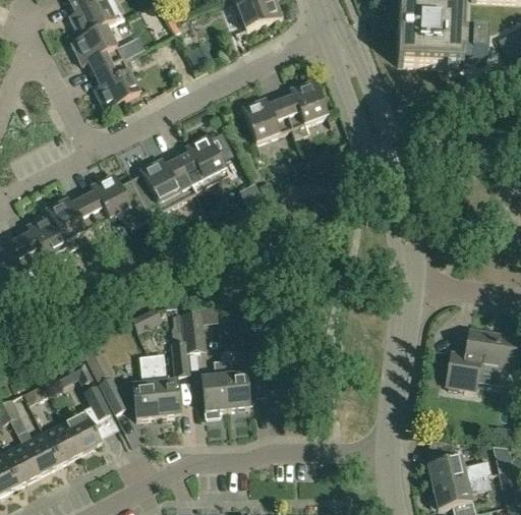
[(70,0),(68,1),(74,12),(68,15),(79,37),(79,38),(105,24),(105,25),(122,17),(113,0),(70,0)]
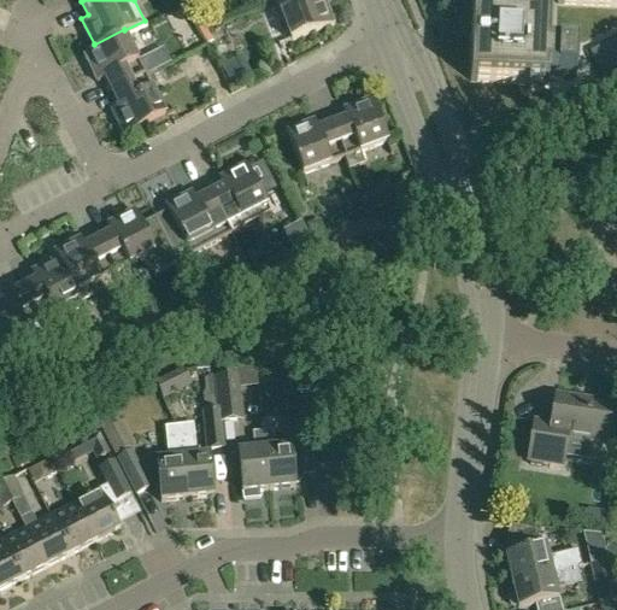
[(276,0),(289,35),(333,19),(324,0),(276,0)]
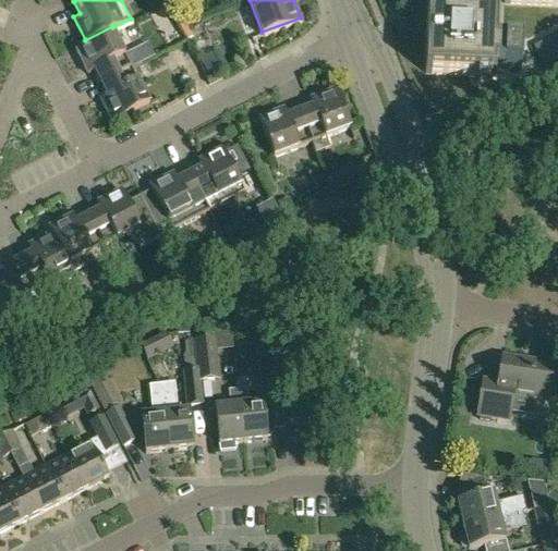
[(428,0),(425,68),(495,71),(496,62),(521,63),(522,38),(497,37),(499,0),(428,0)]
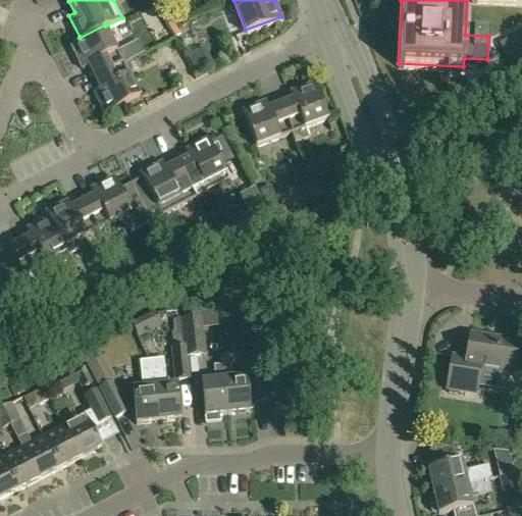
[(80,38),(80,37),(70,41),(83,64),(88,62),(94,72),(121,59),(105,26),(105,24),(80,38)]
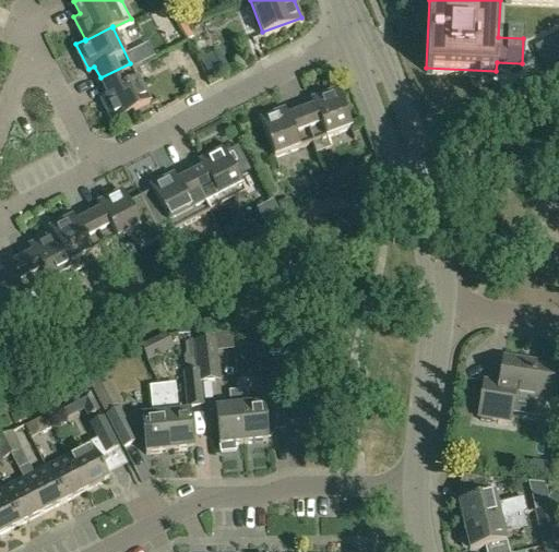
[(558,30),(558,28),(534,40),(545,61),(558,54),(558,30)]
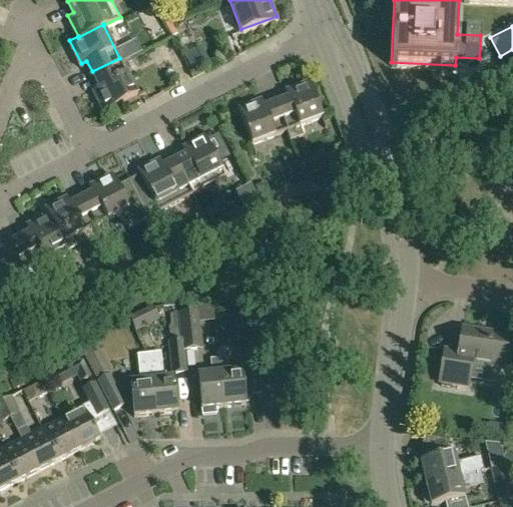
[(191,65),(200,61),(192,45),(184,49),(191,65)]
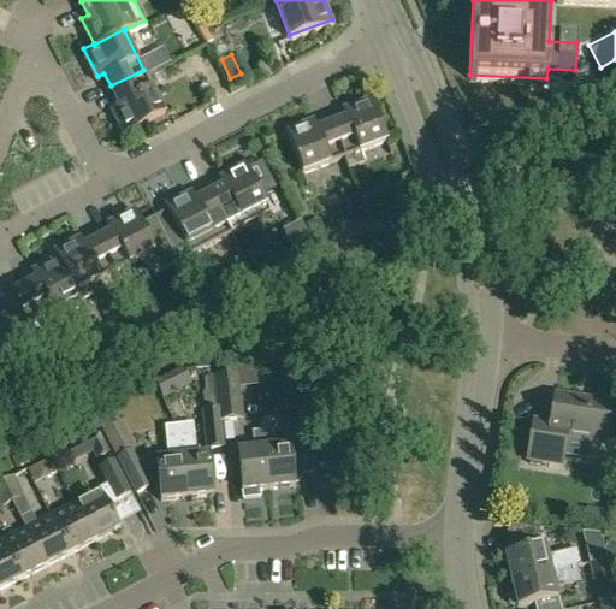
[(124,130),(164,111),(143,70),(111,86),(117,100),(111,104),(124,130)]
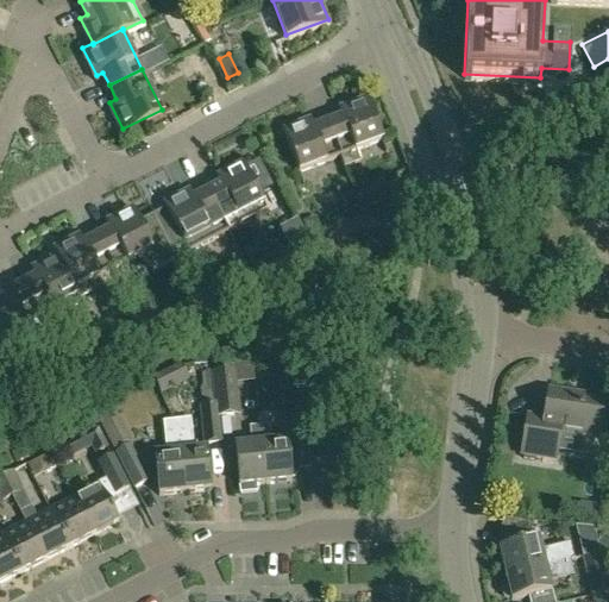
[(340,111),(327,117),(339,150),(344,162),(360,156),(356,144),(382,135),(366,93),(338,102),(340,111)]
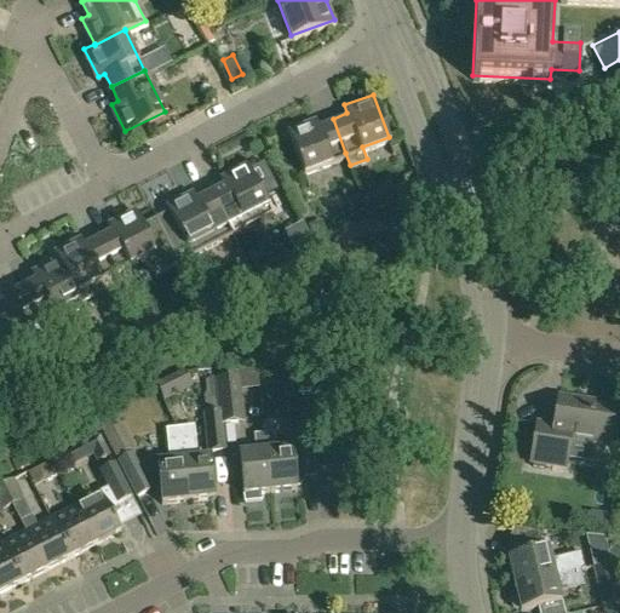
[(345,153),(333,119),(319,124),(315,115),(287,126),(303,168),(345,153)]
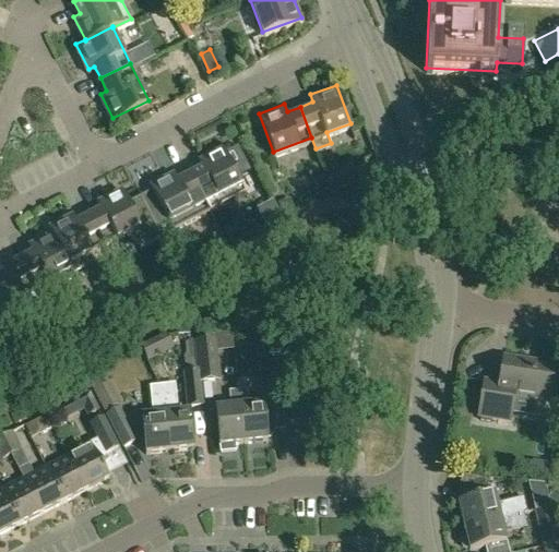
[(202,164),(190,170),(210,207),(246,189),(223,144),(199,157),(202,164)]
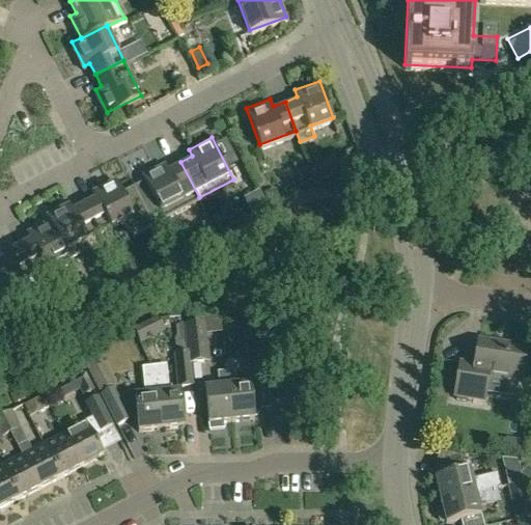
[(337,164),(332,153),(308,164),(314,175),(337,164)]
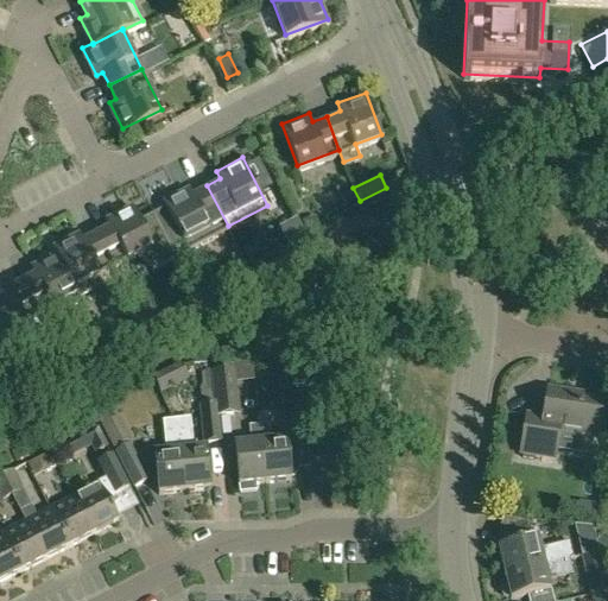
[(228,226),(207,185),(194,191),(190,184),(163,198),(188,247),(228,226)]
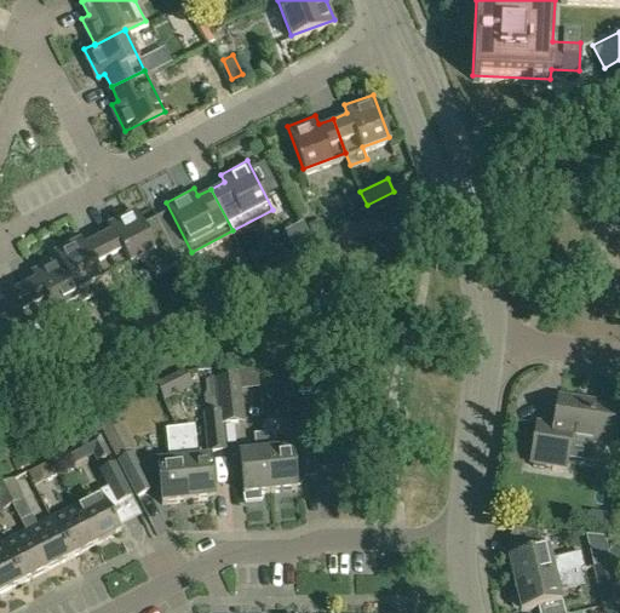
[(98,234),(115,267),(156,246),(136,205),(108,219),(113,227),(98,234)]
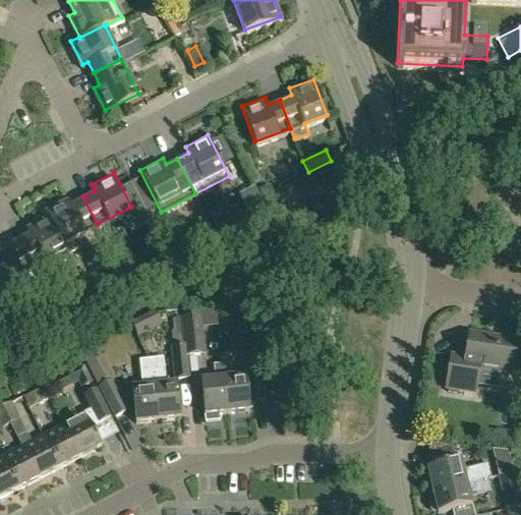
[(253,182),(239,190),(246,205),(262,197),(253,182)]
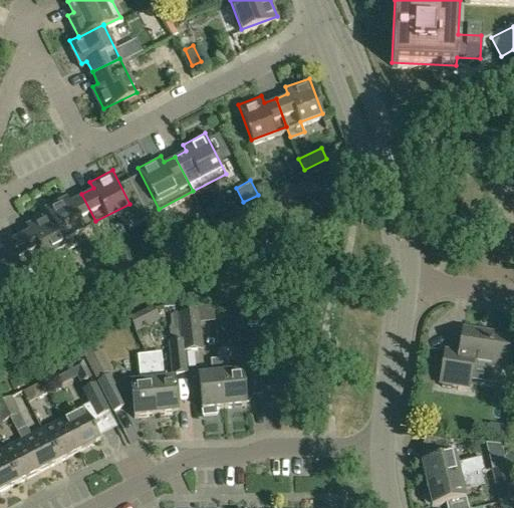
[(81,194),(70,200),(67,194),(45,205),(47,211),(48,210),(67,247),(82,239),(77,231),(95,221),(81,194)]
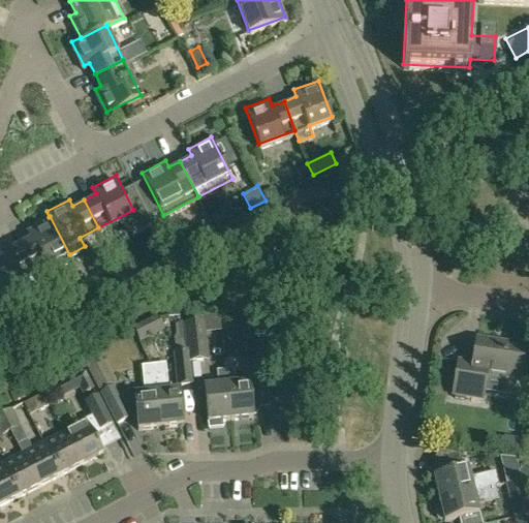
[(69,254),(50,216),(49,217),(27,228),(30,235),(18,241),(35,275),(70,256),(69,254)]
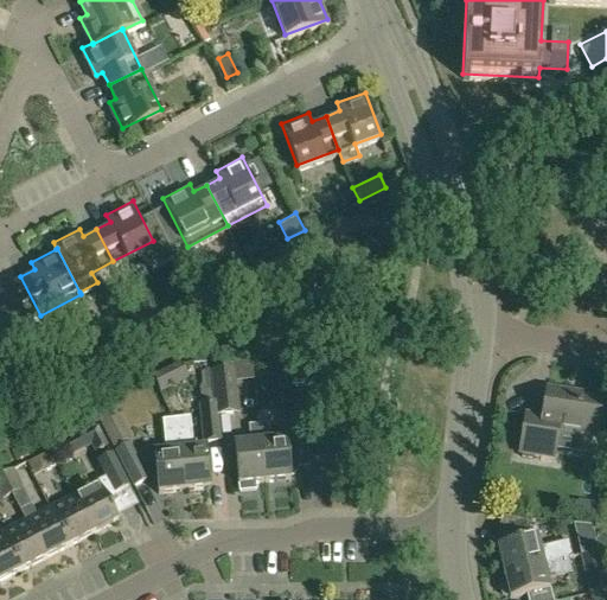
[(4,275),(0,278),(0,332),(5,342),(44,320),(40,316),(20,276),(8,283),(4,275)]
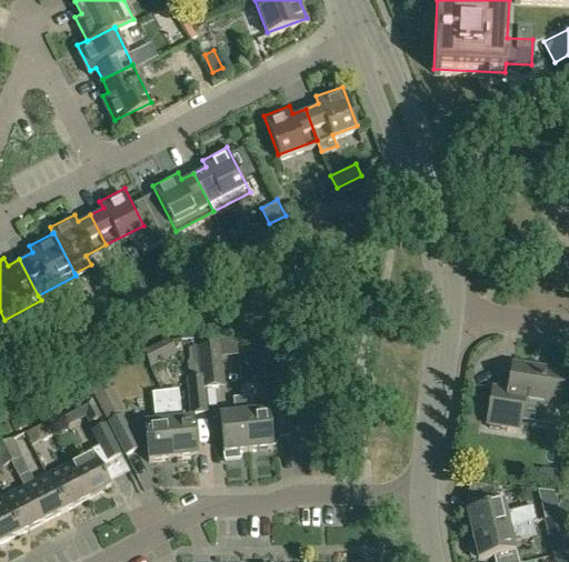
[(222,380),(218,340),(198,342),(199,354),(202,382),(222,380)]
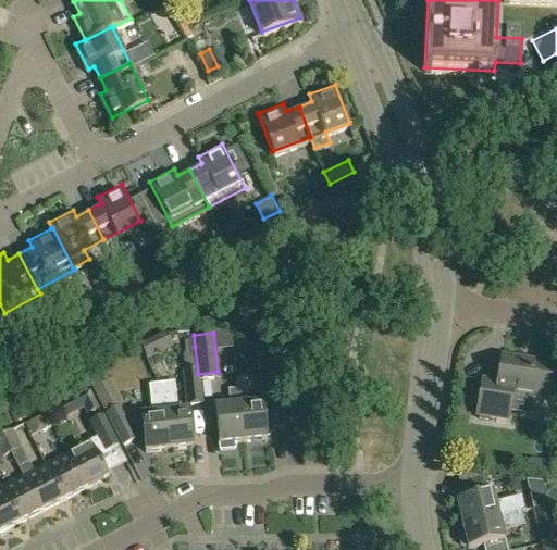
[(201,398),(198,374),(195,347),(183,348),(184,364),(183,364),(187,399),(201,398)]
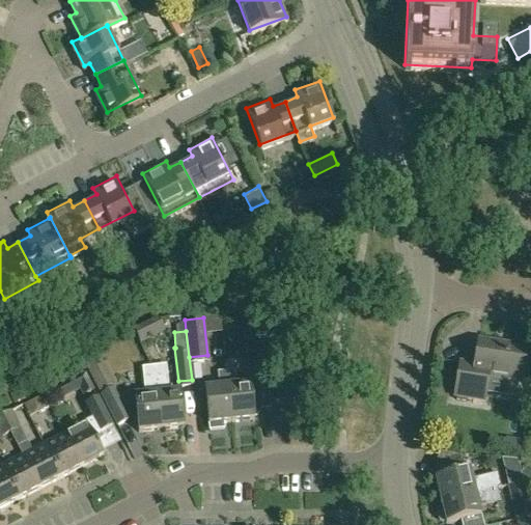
[(520,378),(526,342),(478,335),(474,359),(459,357),(454,391),(484,396),(487,372),(520,378)]
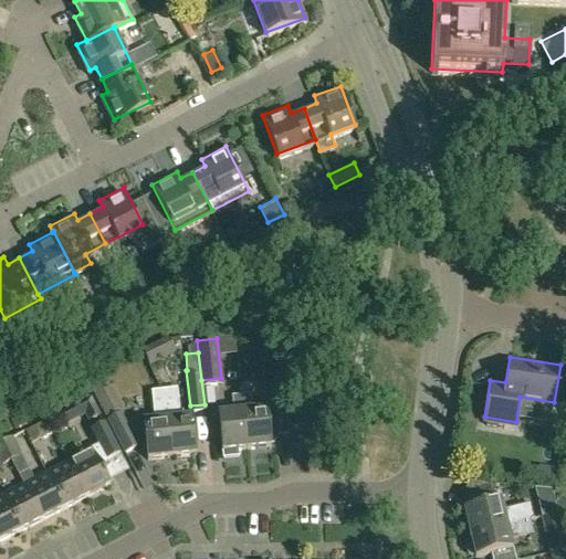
[(282,377),(263,378),(264,397),(272,396),(273,413),(286,412),(282,377)]
